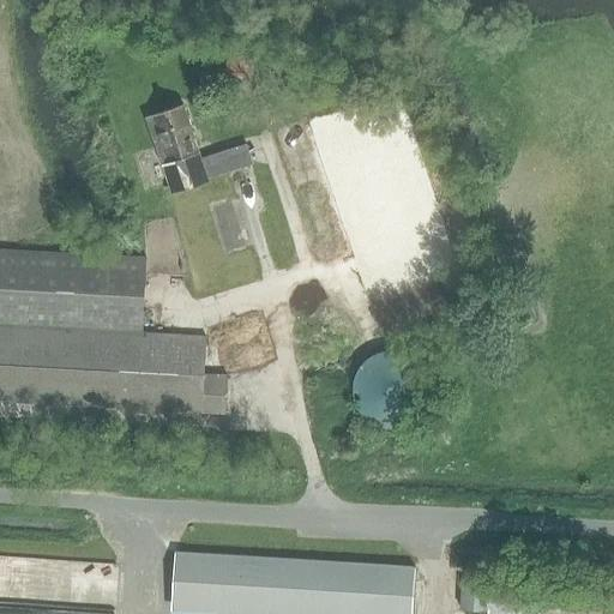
[(182,104),(144,118),(161,167),(199,155),(182,104)]
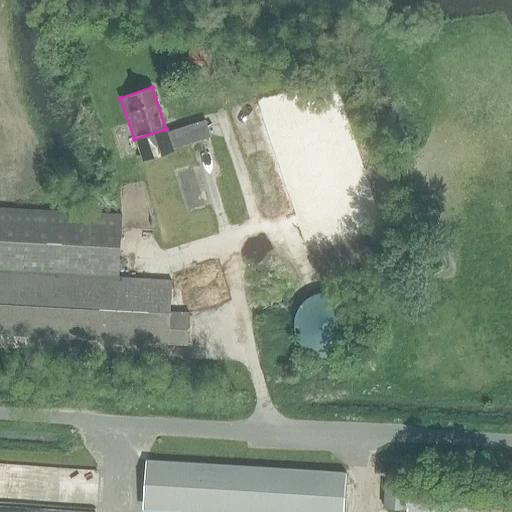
[(0,334),(187,345),(188,313),(169,312),(171,281),(117,278),(121,215),(0,208),(0,334)]
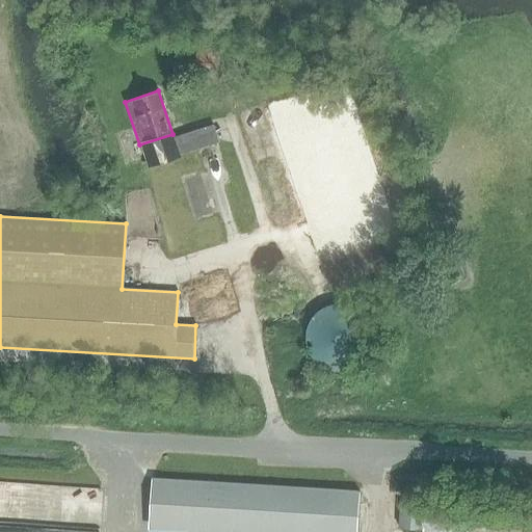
[(345,369),(349,368),(353,366),(356,364),(361,362),(364,358),(367,355),(369,352),(371,348),(372,344),(373,340),(374,336),(374,330),(373,326),(372,322),(370,318),(368,315),(366,311),(363,308),(360,306),(355,303),(351,301),(347,300),(343,299),(339,298),(335,299),(330,299),(326,301),(322,302),(318,306),(315,308),(312,311),(309,314),(307,318),(306,322),(303,326),(303,330),(303,335),(303,339),(304,344),(306,347),(308,351),(310,355),(313,358),(316,362),(320,364),(323,366),(327,368),(331,369),(336,369),(341,369),(345,369)]
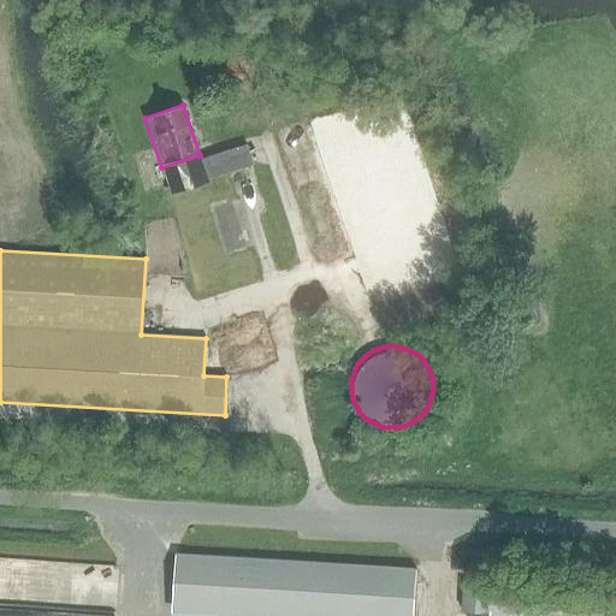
[(0,606),(58,609),(60,555),(0,551),(0,606)]
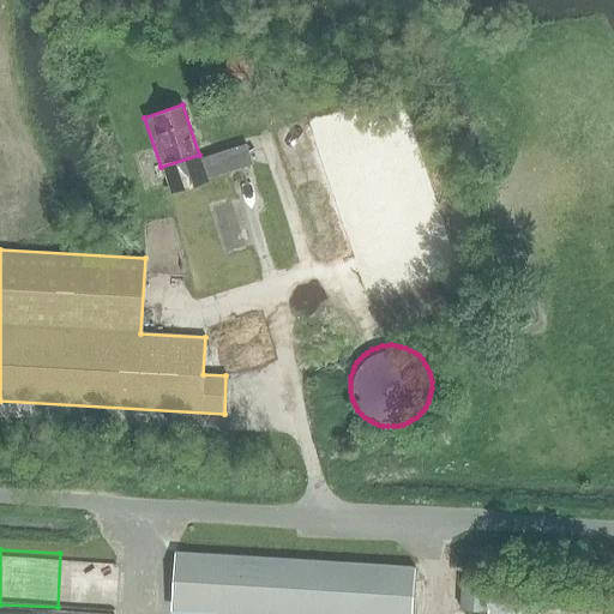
[(411,613),(415,566),(175,551),(170,613),(411,613)]
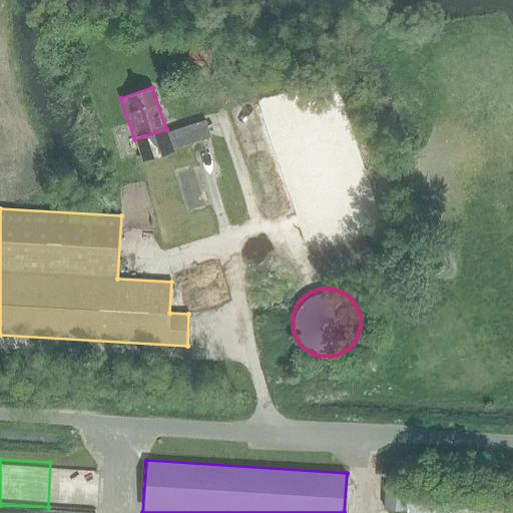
[(450,512),(452,491),(384,487),(383,510),(406,511),(407,512),(450,512)]
